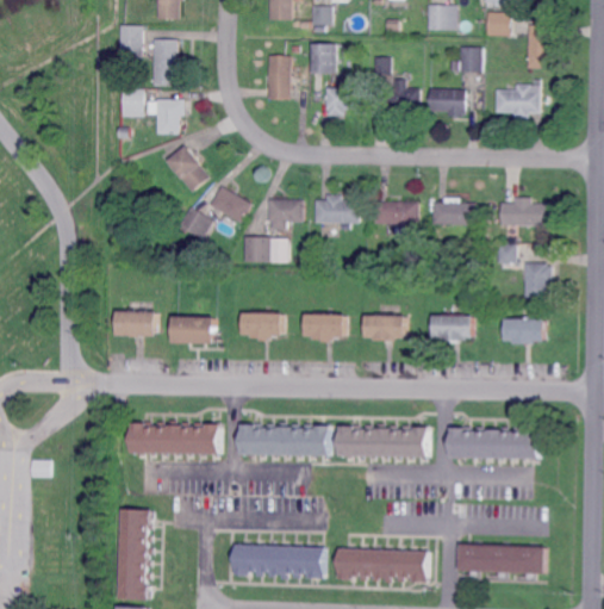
[(182,0),(182,4),(179,4),(179,20),(156,20),(156,2),(156,0),(182,0)]
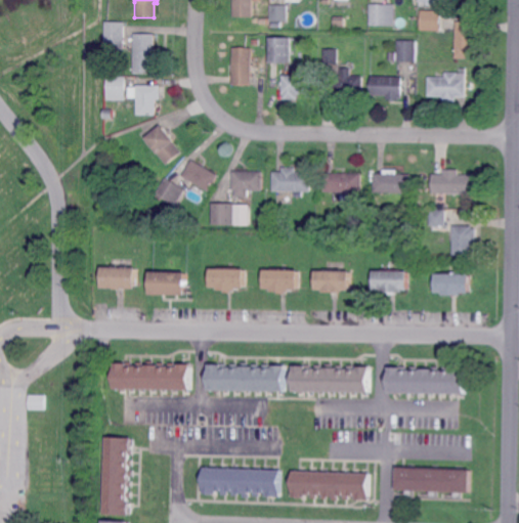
[(251,0),(251,18),(231,17),(231,0),(251,0)]
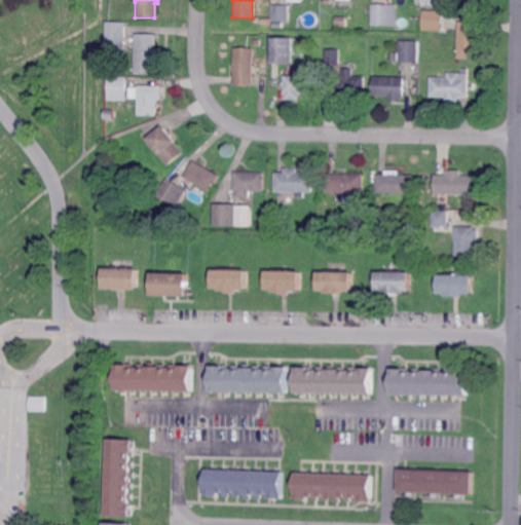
[(389,26),(366,25),(366,4),(389,4),(389,26)]
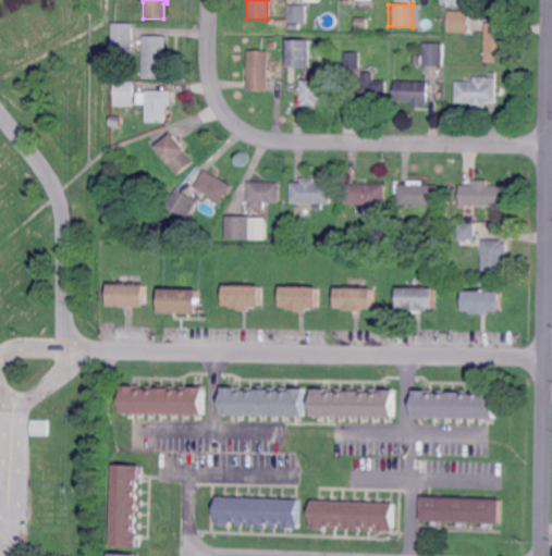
[(302,25),(283,24),(284,7),(302,7),(302,25)]
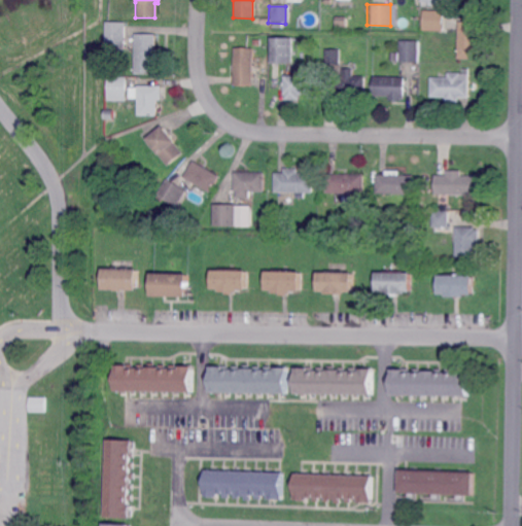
[(441,32),(420,31),(421,11),(441,11),(441,32)]
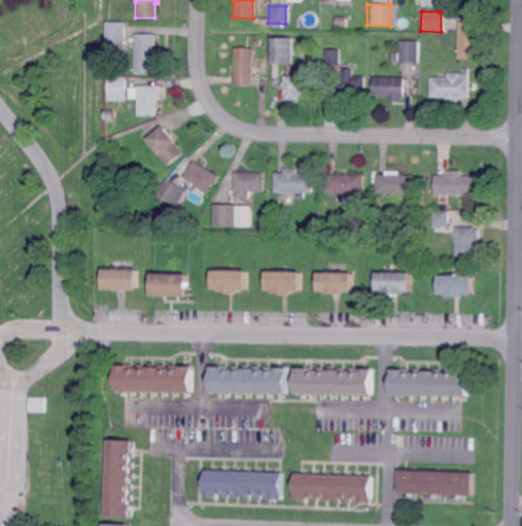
[(332,27),(332,18),(342,18),(342,26),(332,27)]
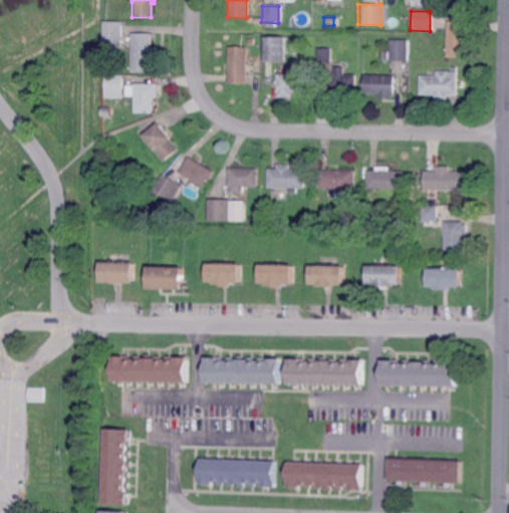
[(120,49),(115,49),(107,49),(100,49),(101,23),(101,22),(120,22),(120,23),(120,27),(120,47),(120,48),(120,49)]
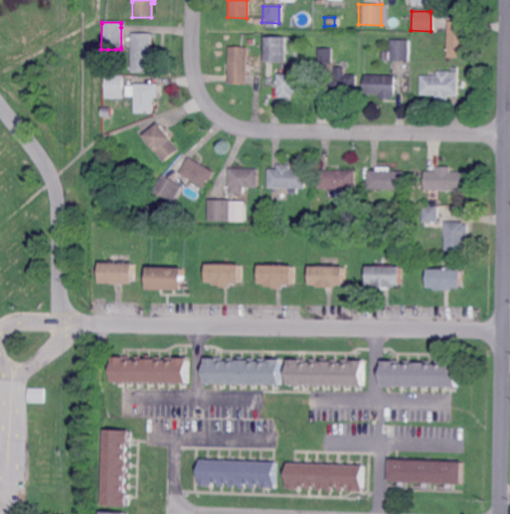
[(465,58),(446,58),(447,22),(465,22),(465,58)]
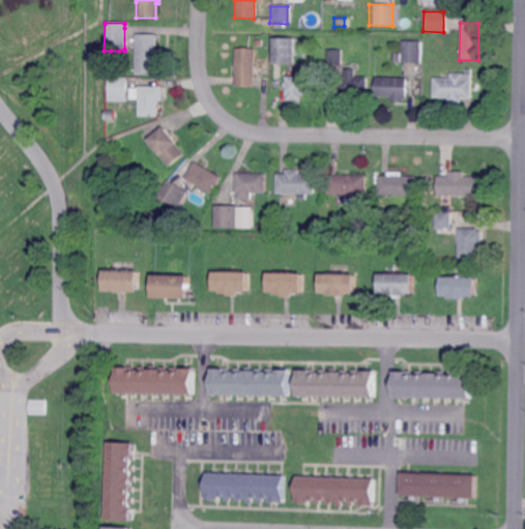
[(155,74),(134,74),(134,50),(134,49),(134,34),(155,34),(155,35),(155,55),(155,56),(155,57),(155,65),(155,74)]
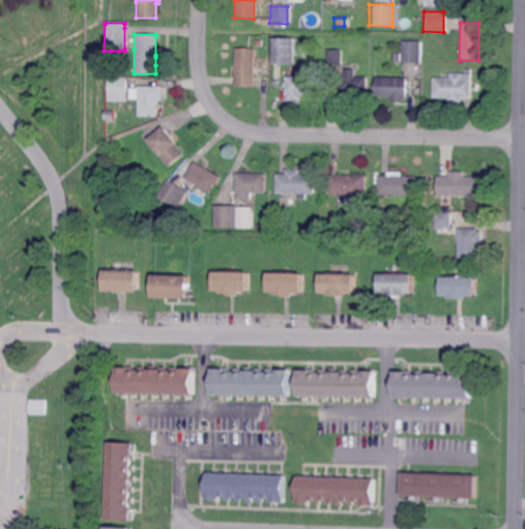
[(289,66),(270,66),(270,39),(289,39),(289,66)]
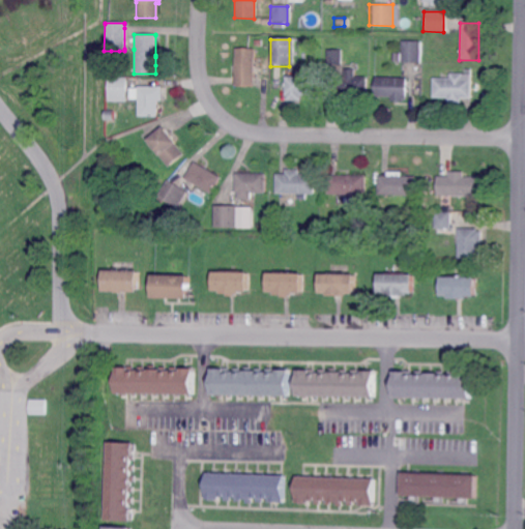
[(417,63),(398,63),(398,41),(417,41),(417,63)]
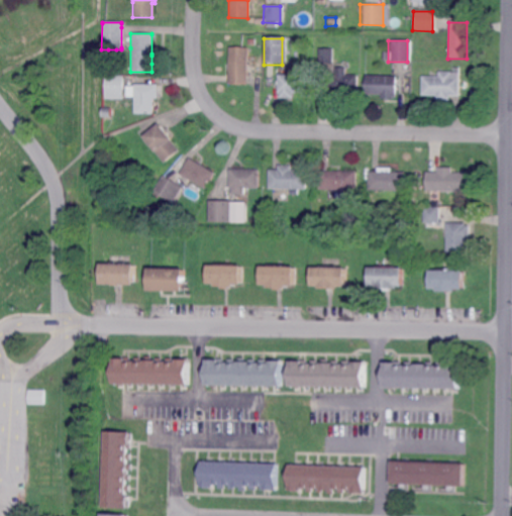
[(244,86),(225,86),(226,48),(245,49),(244,86)]
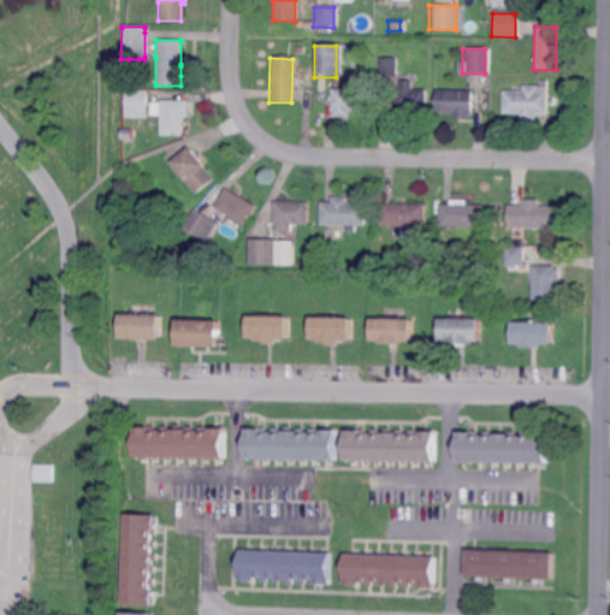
[(395,77),(378,77),(378,59),(395,58),(395,77)]
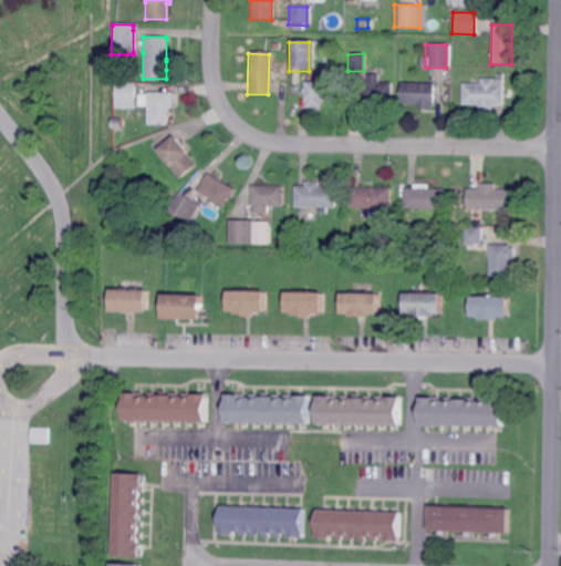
[(374,83),(387,83),(387,104),(372,104),(372,109),(356,109),(356,83),(363,83),(363,73),(374,73),(374,83)]
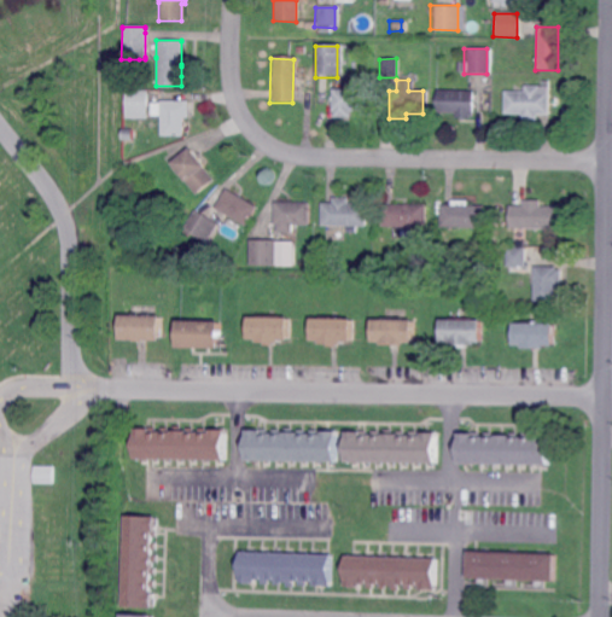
[(548,115),(536,115),(536,121),(519,121),(520,115),(503,115),(503,92),(523,92),(523,87),(548,87),(548,115)]
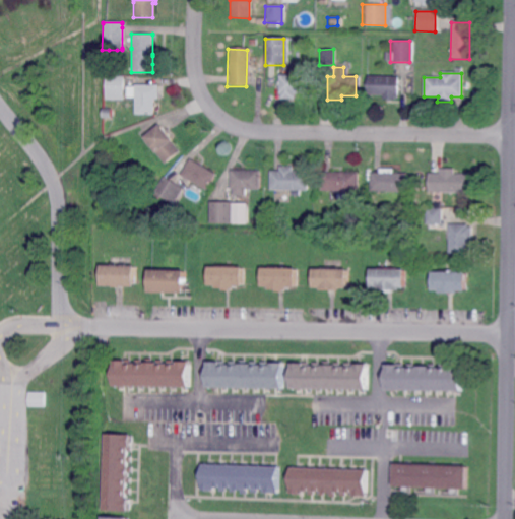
[(122,101),(116,101),(110,101),(104,101),(104,76),(110,76),(122,76),(122,77),(122,78),(122,79),(122,80),(122,99),(122,101)]
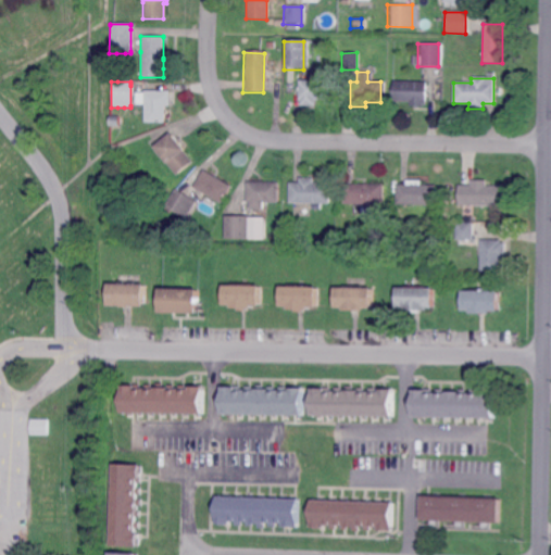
[(329,102),(313,102),(313,106),(298,106),(298,102),(296,102),(297,82),(329,83),(329,102)]
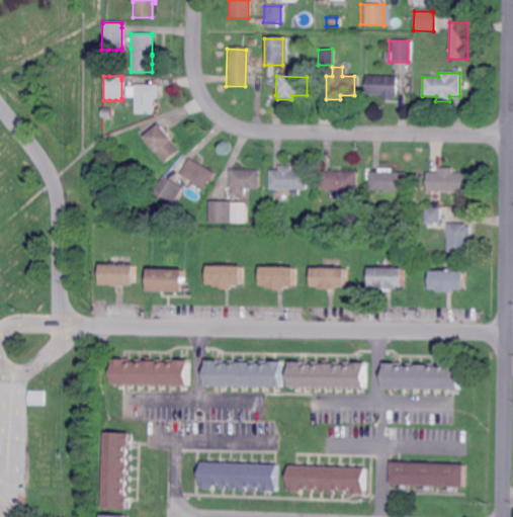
[(396,101),(380,100),(380,95),(365,95),(365,76),(396,77),(396,101)]
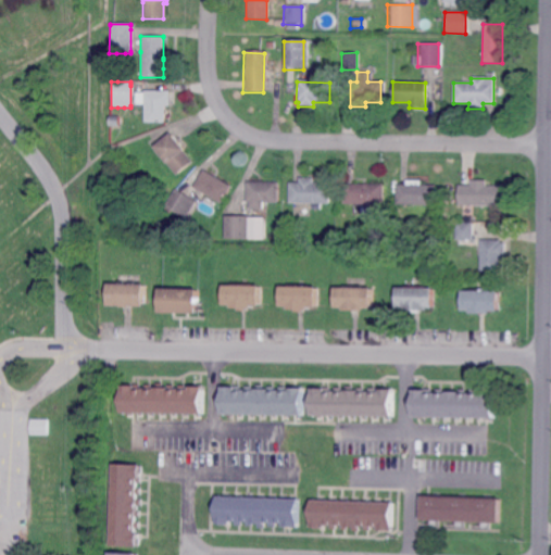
[(168,108),(163,108),(163,124),(142,124),(142,106),(142,105),(142,91),(168,91),(168,92),(168,103),(168,105),(168,108)]
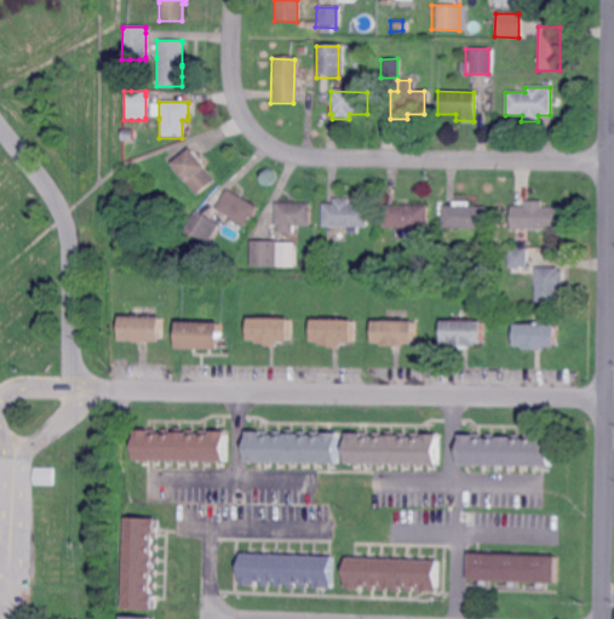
[(130,143),(119,142),(119,137),(119,132),(130,133),(130,143)]
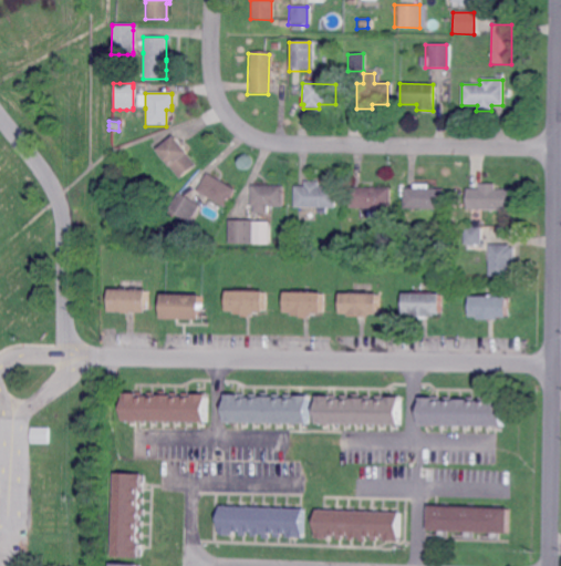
[(194,167),(177,179),(158,155),(155,158),(151,154),(172,137),(178,145),(185,154),(184,155),(194,167)]
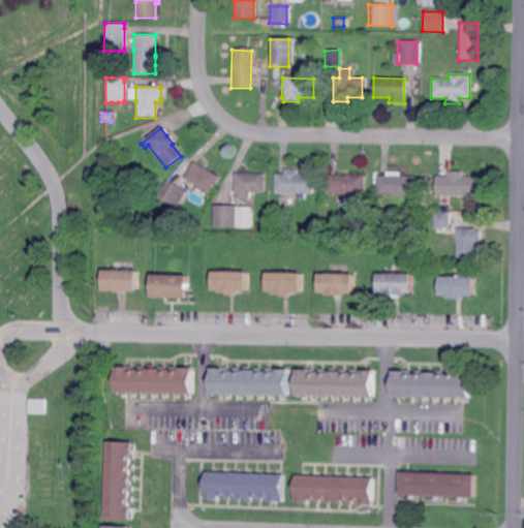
[(208,193),(189,182),(182,178),(192,161),(193,162),(199,166),(202,167),(203,167),(218,177),(208,193)]
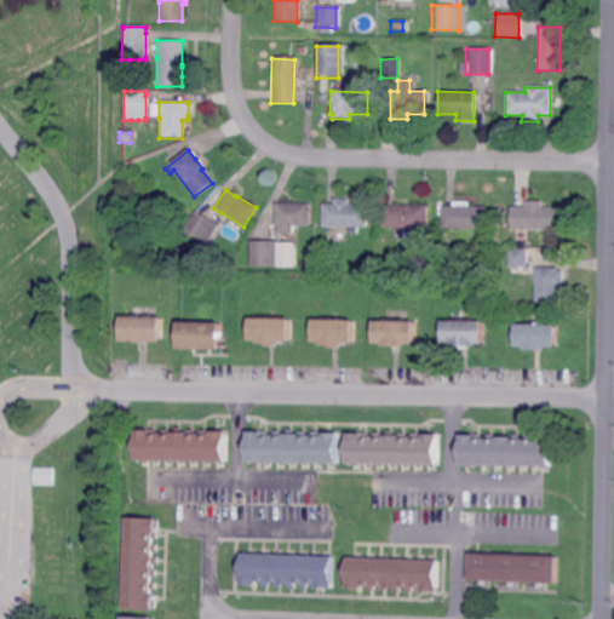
[(348,205),(354,205),(355,205),(366,205),(366,228),(353,227),(323,227),(322,227),(321,227),(322,205),(330,205),(332,205),(332,201),(332,199),(345,199),(348,199),(348,205)]
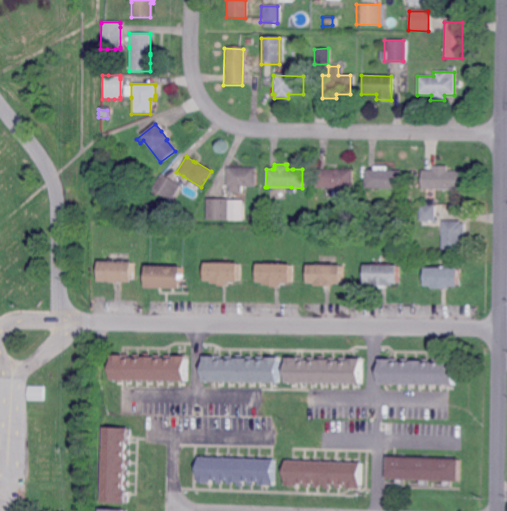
[(254,187),(248,187),(240,187),(240,193),(228,193),(228,186),(227,186),(225,186),(226,169),(226,168),(234,168),(237,168),(255,168),(254,187)]
